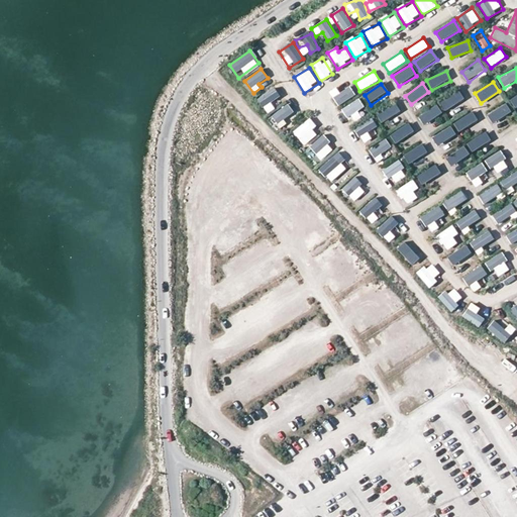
[(348,85),(332,95),(338,106),(355,96),(348,85)]
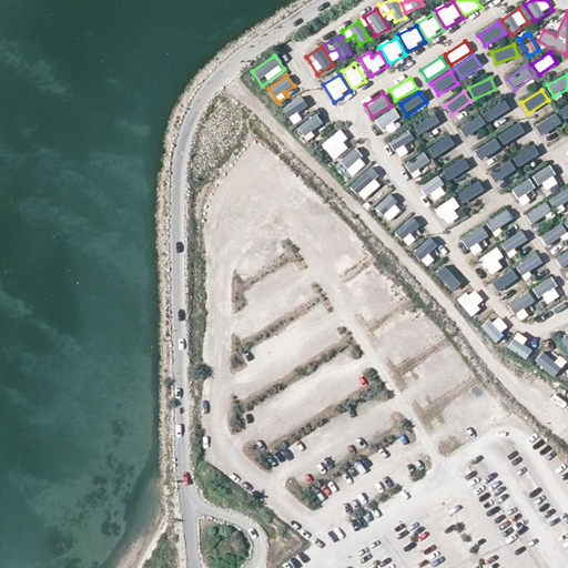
[(283,105),(292,123),(301,118),(297,110),(306,104),(302,95),(283,105)]
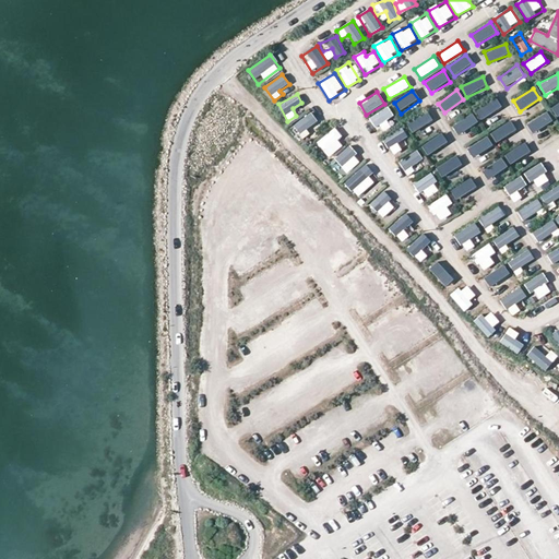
[(476,109),(482,119),(502,108),(497,97),(476,109)]
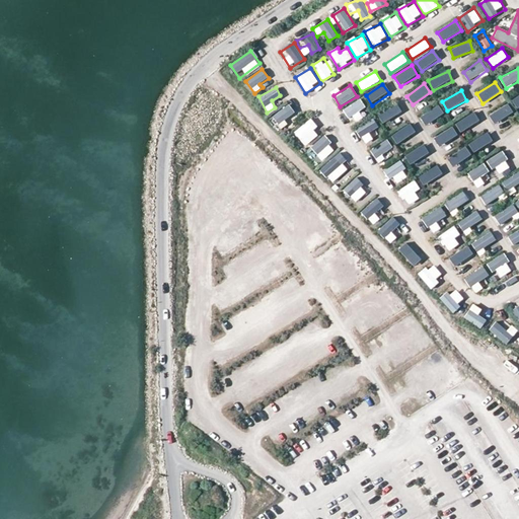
[(359,98),(344,110),(350,119),(366,106),(359,98)]
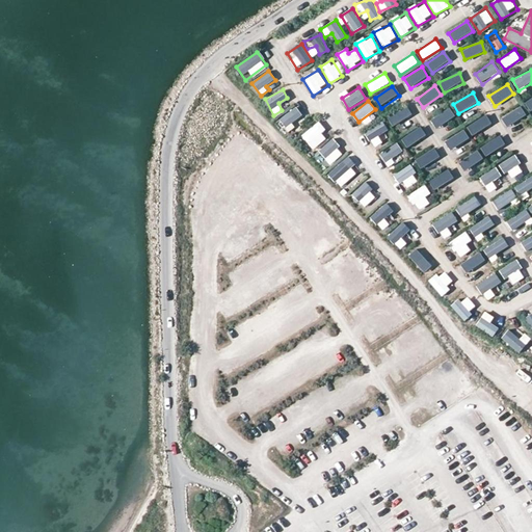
[(296,106),(278,120),(288,130),(304,116),(296,106)]
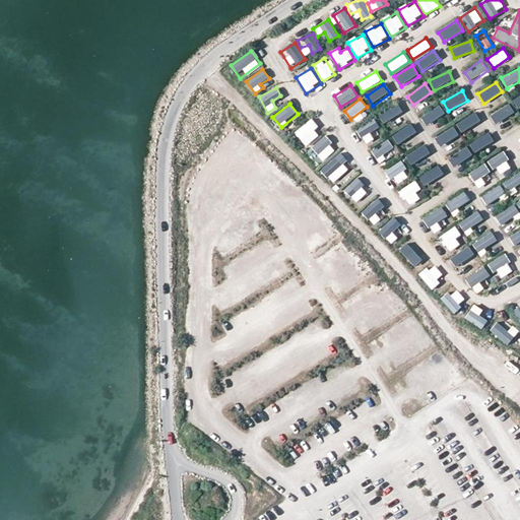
[(397,104),(379,115),(385,125),(403,114),(397,104)]
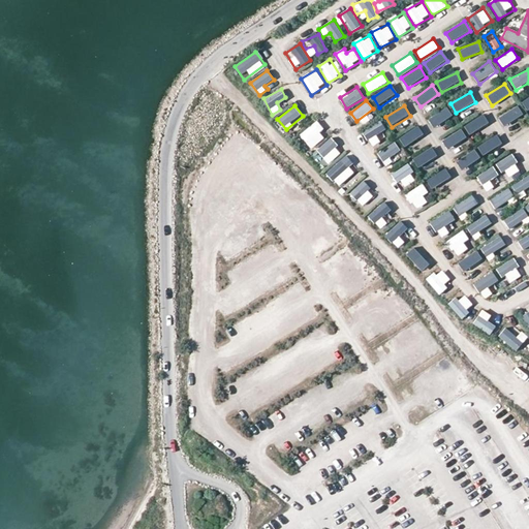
[(445,105),(428,119),(436,128),(454,115),(445,105)]
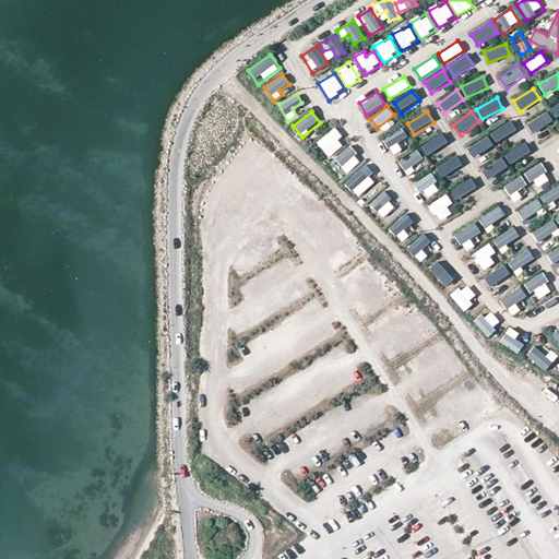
[(533,133),(554,122),(548,111),(526,122),(533,133)]
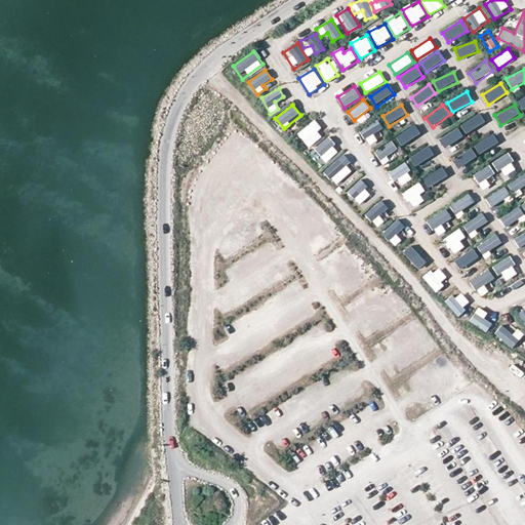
[(467,134),(485,122),(479,113),(460,124),(467,134)]
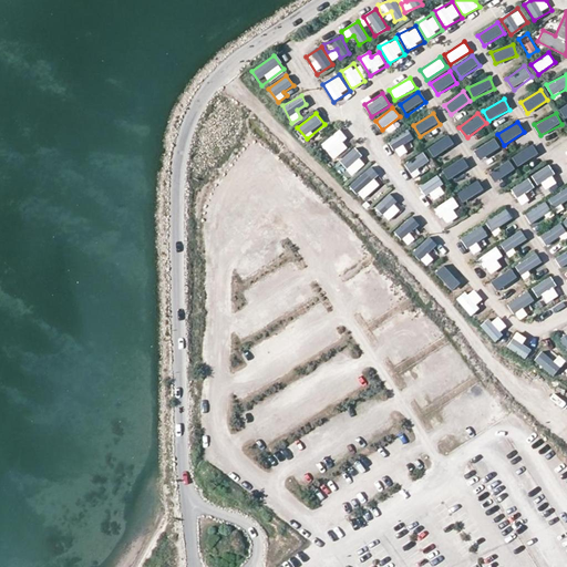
[(393,150),(413,140),(408,129),(388,138),(393,150)]
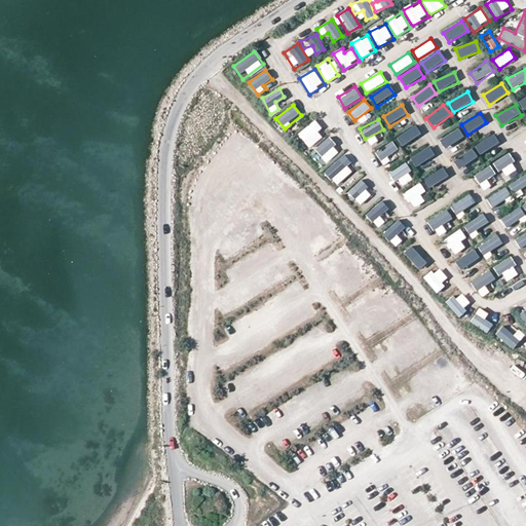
[(298,134),(309,148),(326,135),(314,121),(298,134)]
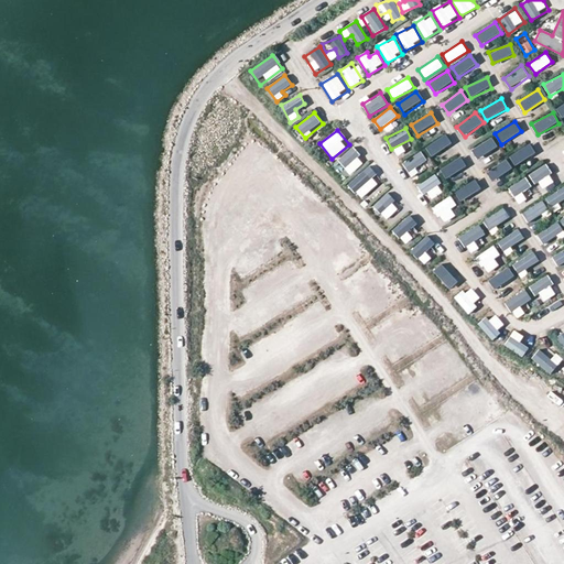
[(433,158),(452,143),(445,133),(425,148),(433,158)]
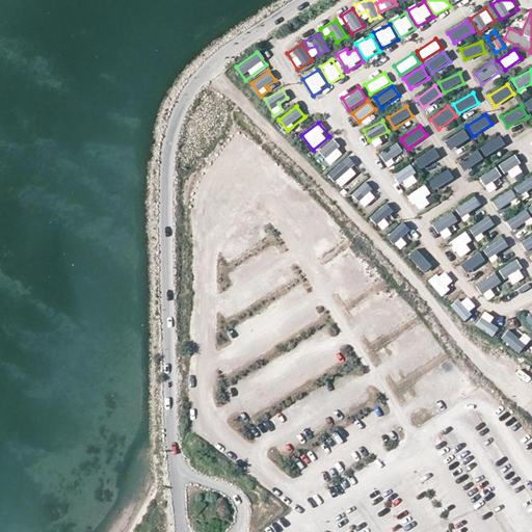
[(449,150),(470,140),(464,130),(444,139),(449,150)]
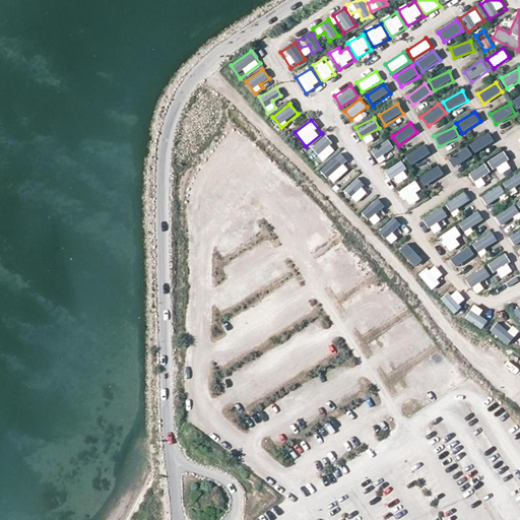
[(475,153),(495,142),(489,132),(469,144),(475,153)]
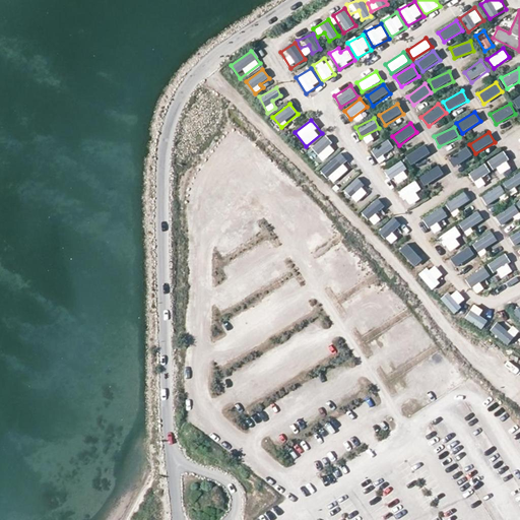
[(324,161),(337,149),(324,136),(311,148),(324,161)]
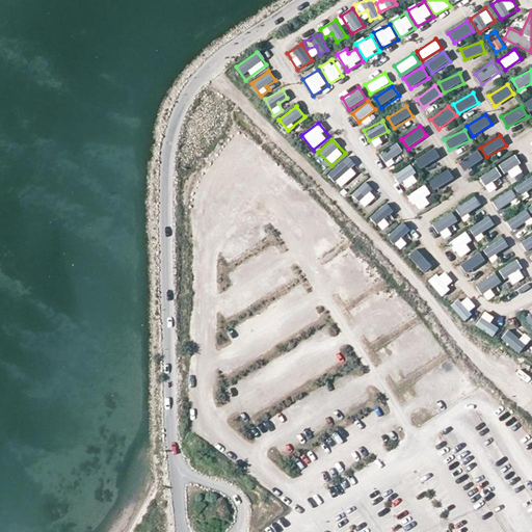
[(397,142),(379,154),(387,165),(404,154),(397,142)]
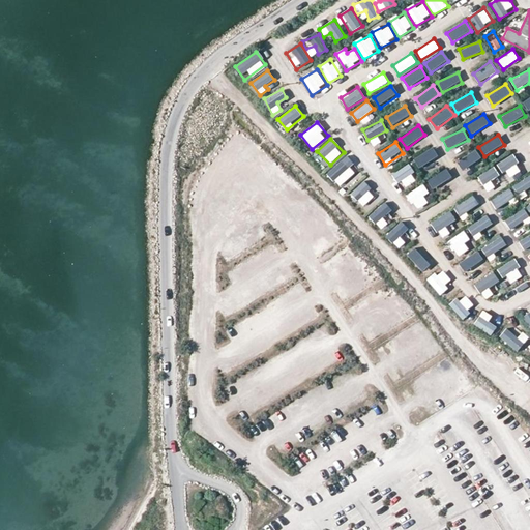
[(433,147),(414,159),(420,169),(439,157),(433,147)]
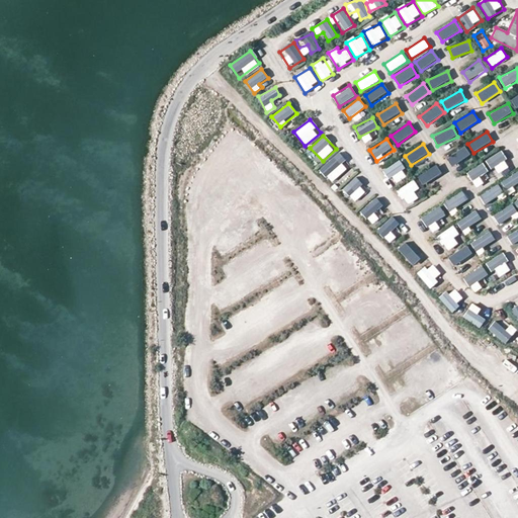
[(465,147),(447,158),(452,167),(471,156),(465,147)]
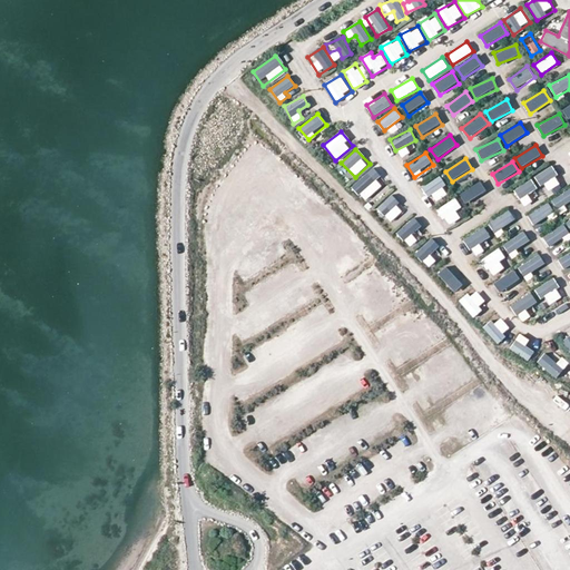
[(366,203),(386,182),(372,167),(352,188),(366,203)]
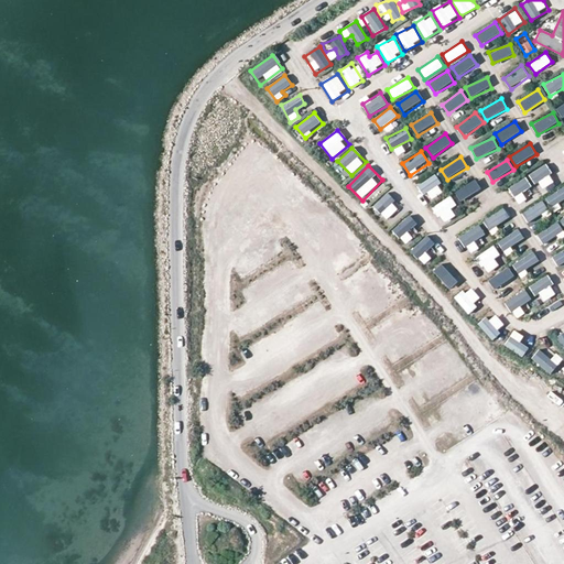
[(545,165),(531,174),(541,191),(555,182),(545,165)]
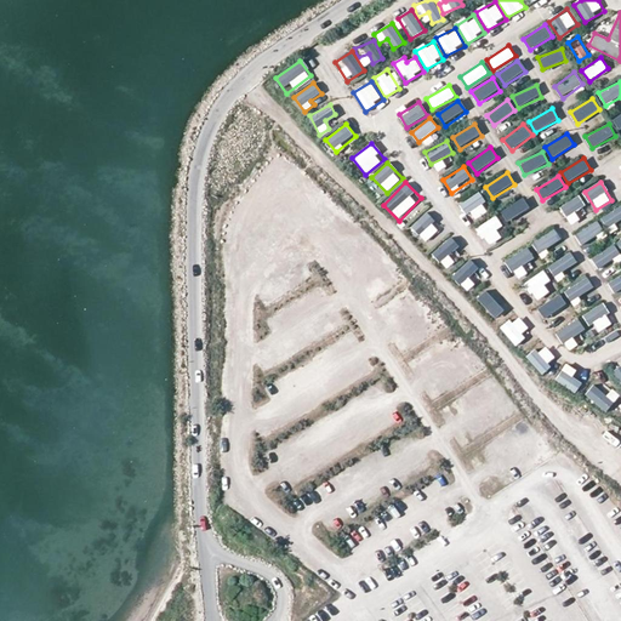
[(490,211),(479,193),(461,204),(472,221),(490,211)]
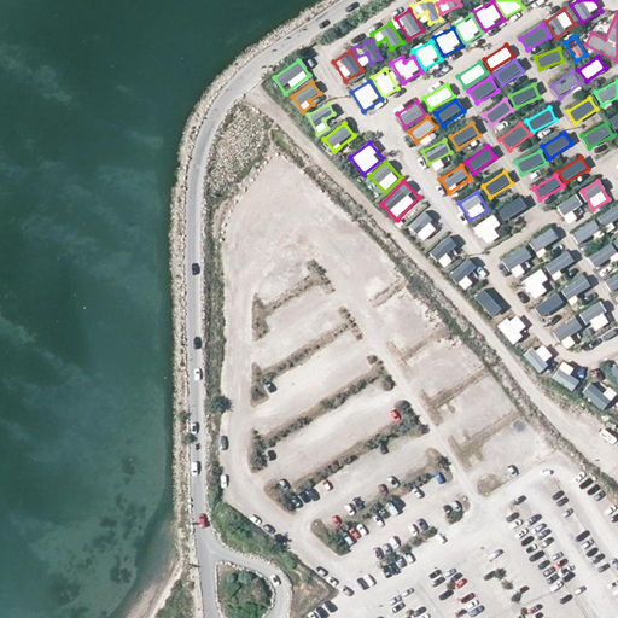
[(520,196),(499,211),(506,222),(529,207),(520,196)]
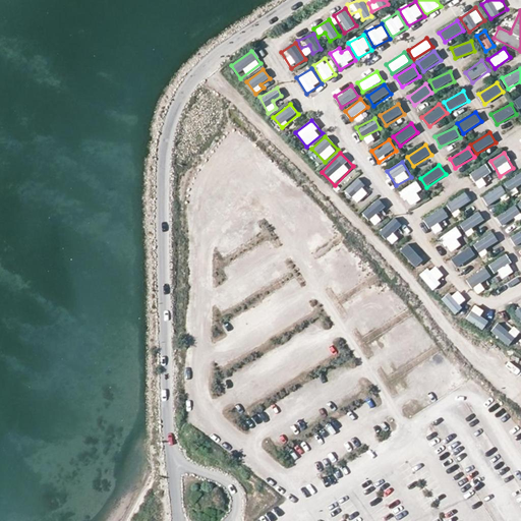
[(481,165),(470,175),(483,188),(494,178),(481,165)]
